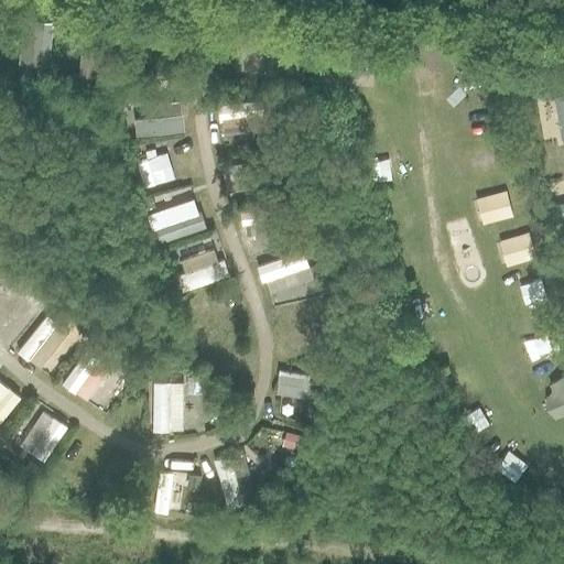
[(36,21),(34,64),(50,65),(52,22),(36,21)]
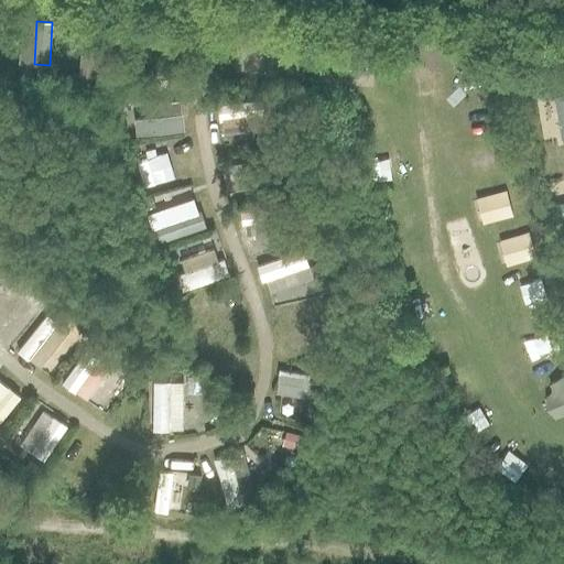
[(563,96),(563,78),(521,85),(523,102),(563,96)]
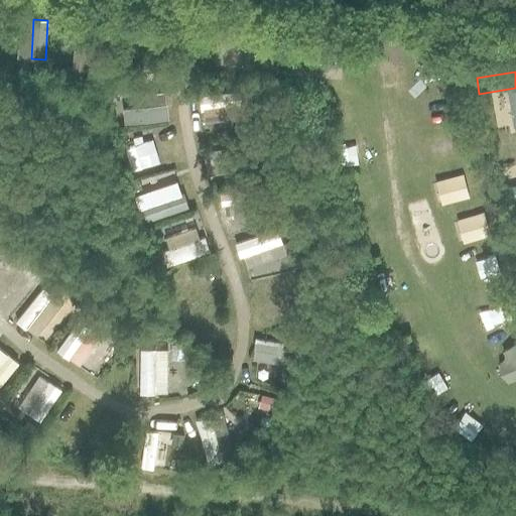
[(245,91),(201,97),(203,109),(247,103),(245,91)]
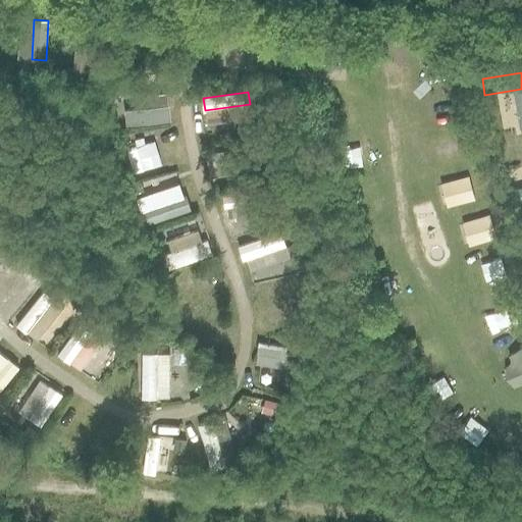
[(170,120),(169,105),(125,109),(126,124),(170,120)]
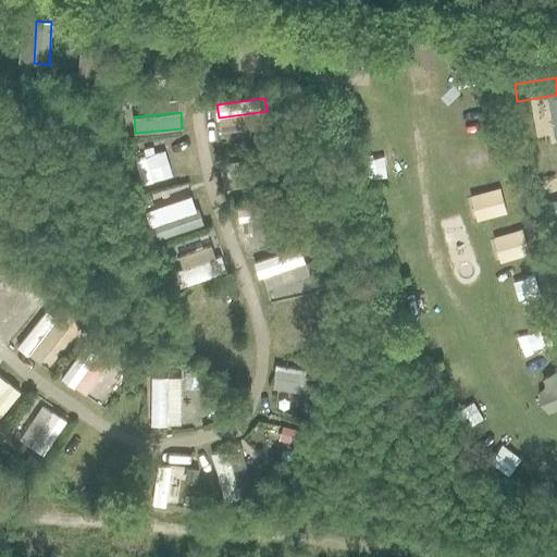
[(272,132),(262,133),(263,140),(273,138),(272,132)]
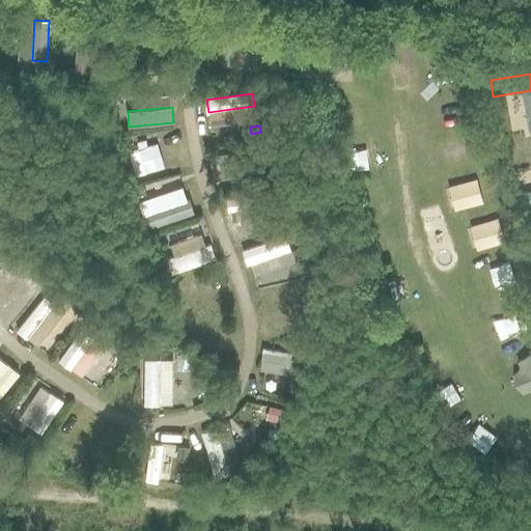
[(141,149),(145,173),(184,167),(179,143),(141,149)]
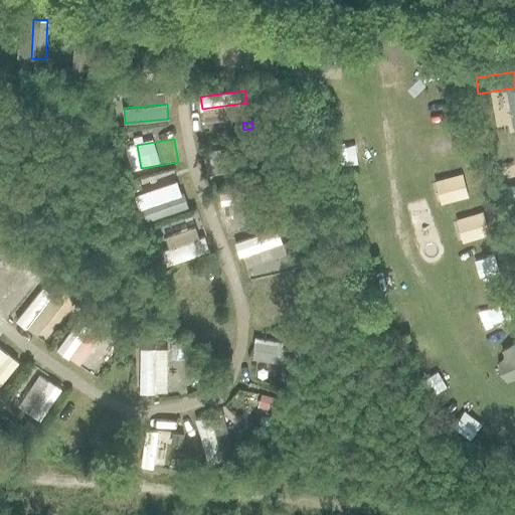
[(203,152),(204,163),(235,160),(234,149),(203,152)]
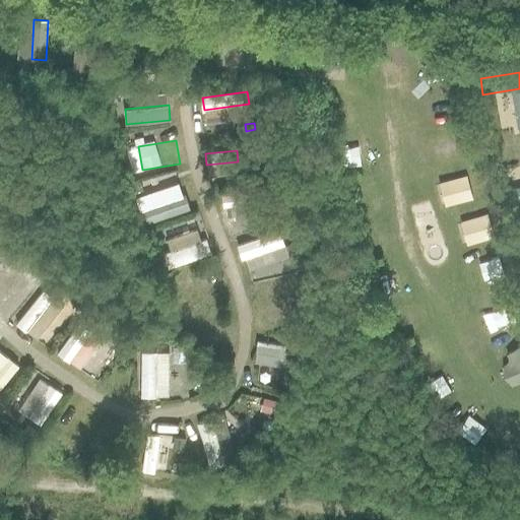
[(473,173),(444,180),(450,205),(479,198),(473,173)]
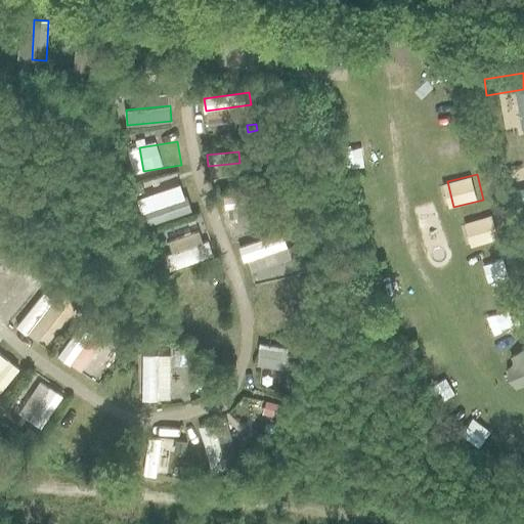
[(514,205),(523,202),(523,187),(511,192),(514,205)]
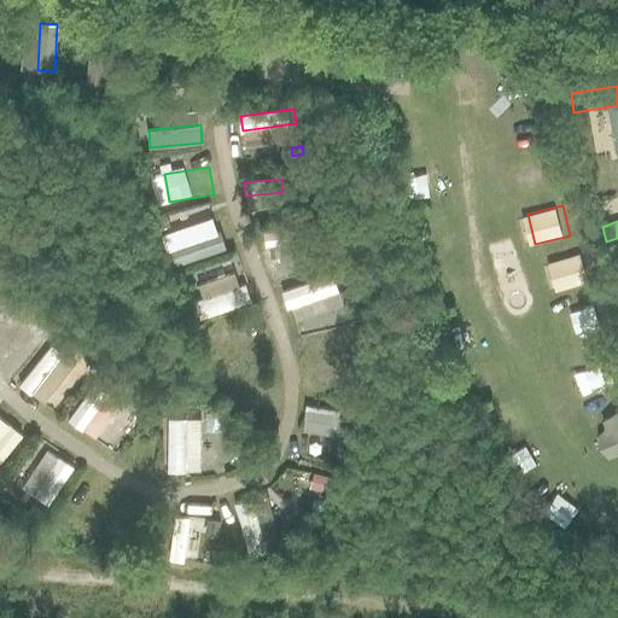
[(310,240),(308,226),(264,233),(267,248),(308,240),(310,240)]
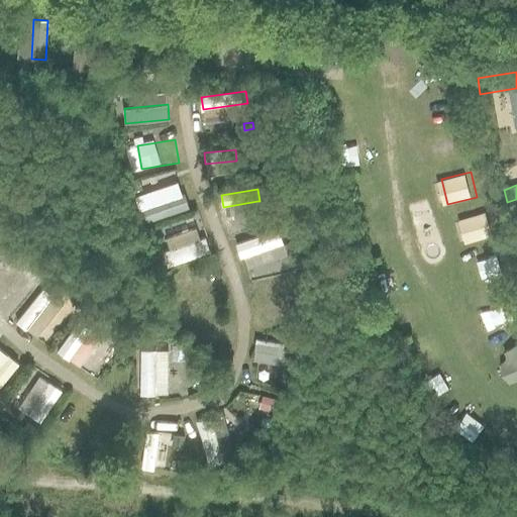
[(149,208),(154,220),(189,208),(185,196),(149,208)]
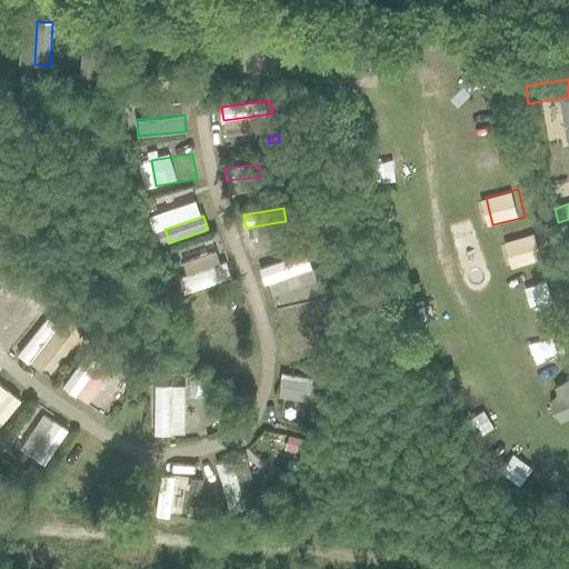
[(266,285),(312,269),(307,252),(260,268),(266,285)]
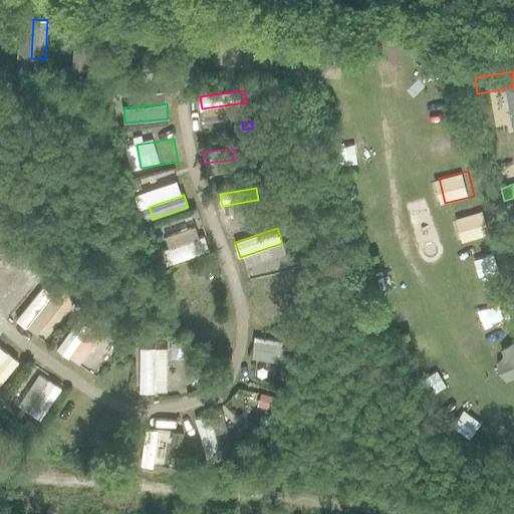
[(167,265),(209,249),(204,236),(171,249),(171,247),(162,250),(167,265)]
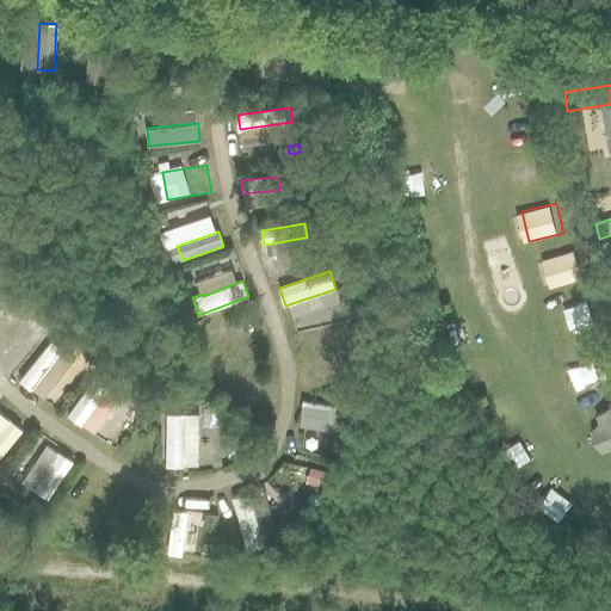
[(0,310),(0,346),(32,335),(28,321),(20,323),(14,307),(0,310)]
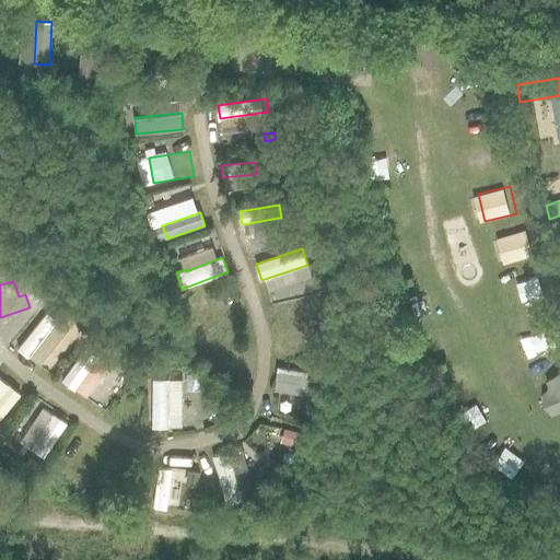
[(308,311),(278,315),(281,338),(312,334),(308,311)]
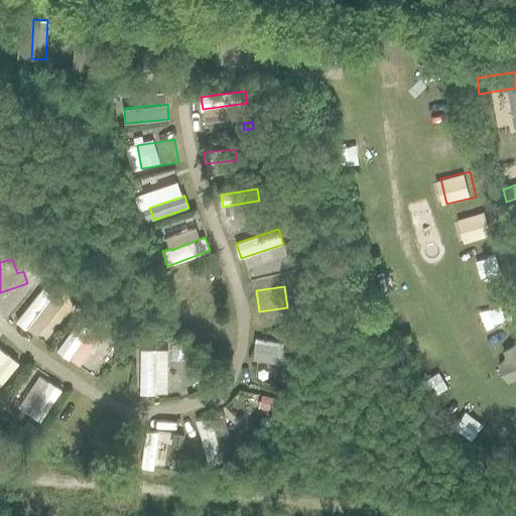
[(52,294),(42,287),(17,323),(26,330),(27,328),(52,294)]
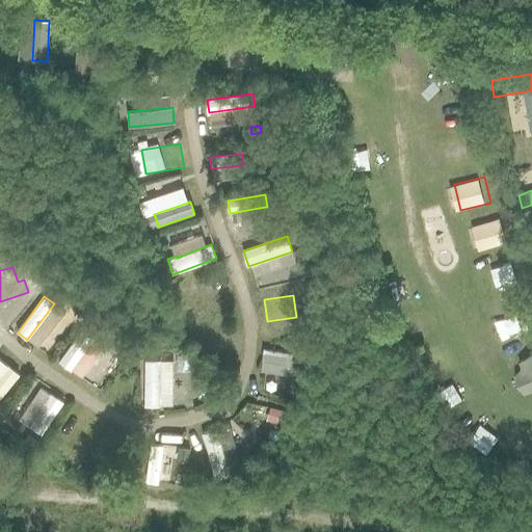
[(73,371),(96,340),(82,330),(60,362),(73,371)]
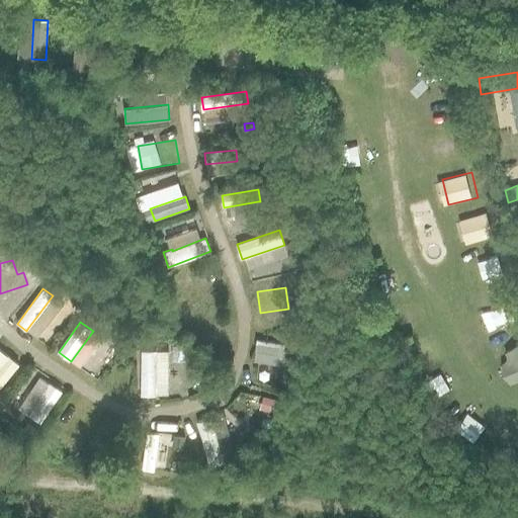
[(257,340),(255,352),(282,356),(284,344),(257,340)]
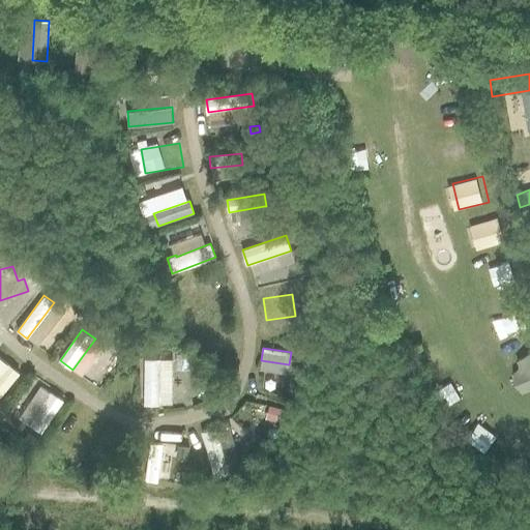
[(525,390),(529,388),(529,352),(516,357),(525,390)]
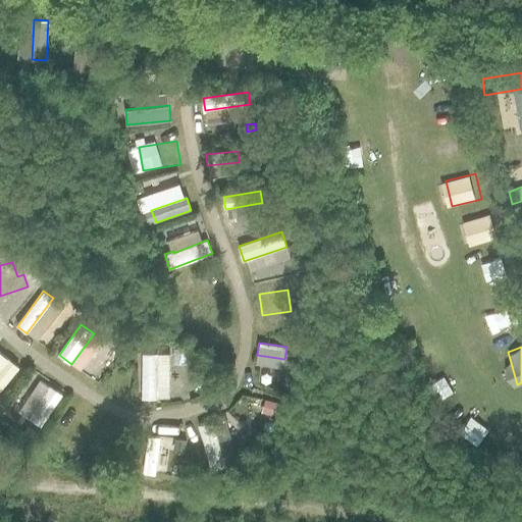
[(143,354),(142,399),(157,399),(158,354),(143,354)]
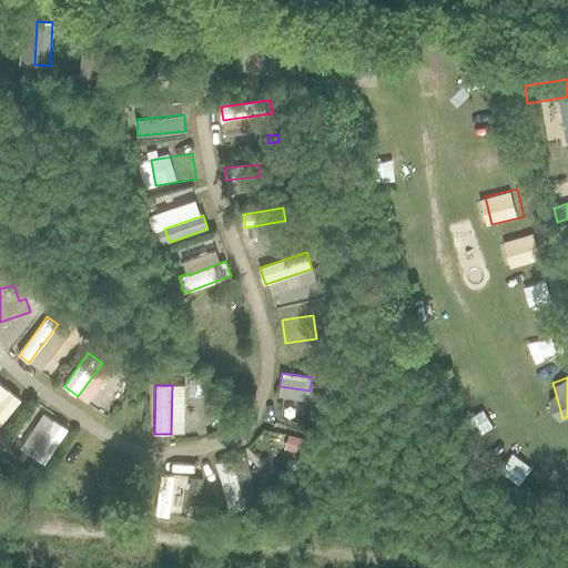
[(8,392),(0,402),(0,423),(19,399),(8,392)]
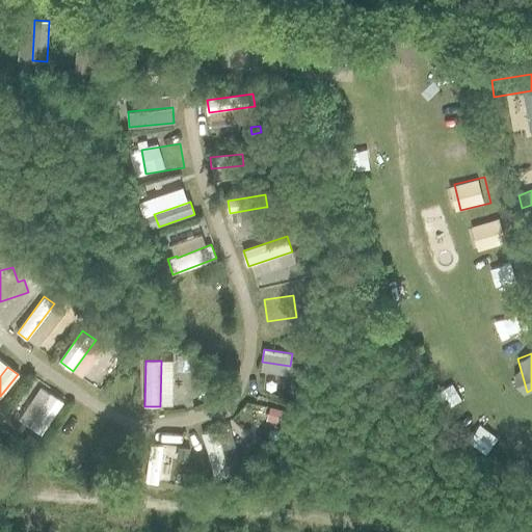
[(30,426),(43,434),(64,402),(52,394),(32,424),(30,426)]
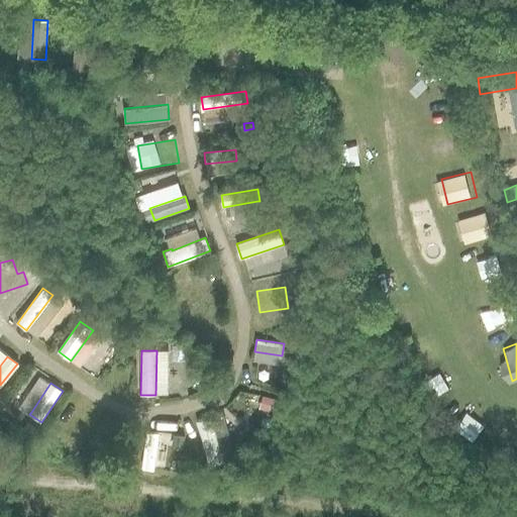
[(262,409),(272,411),(275,400),(265,397),(262,409)]
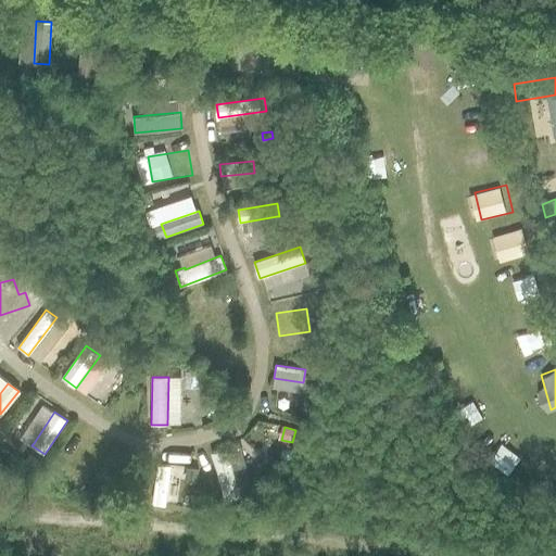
[(234,483),(211,451),(201,457),(223,490),(234,483)]
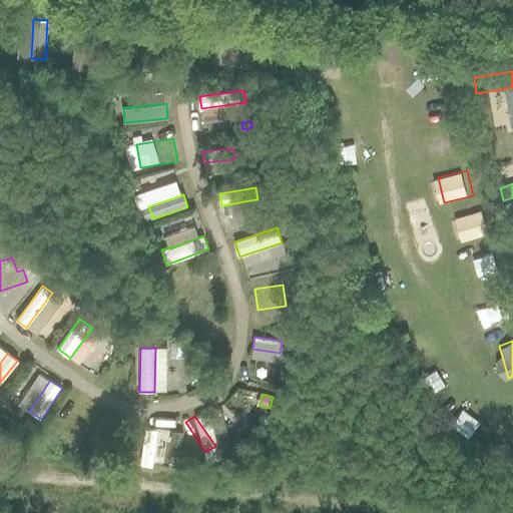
[(154,467),(159,431),(147,429),(142,465),(154,467)]
